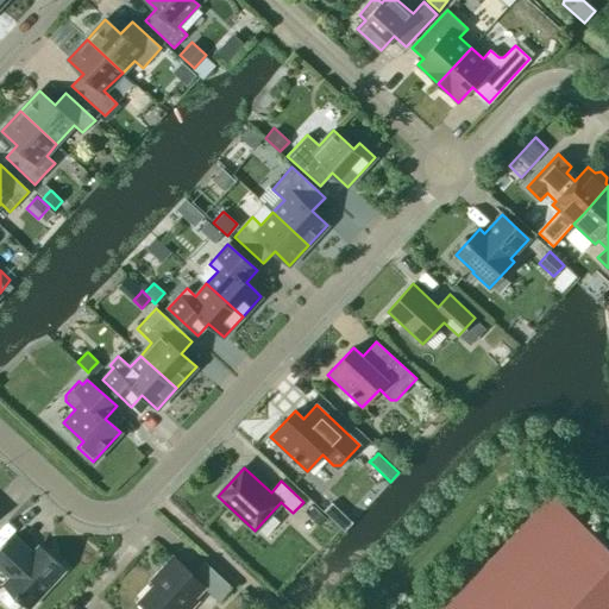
[(608,608),(608,544),(553,493),(444,608),(608,608)]
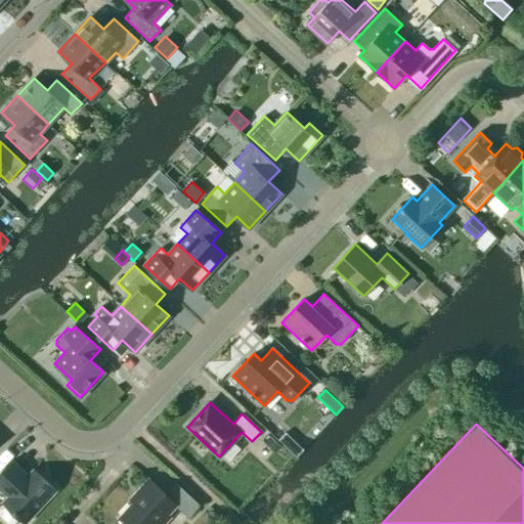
[(270,436),(266,441),(263,443),(274,452),(280,445),(270,436)]
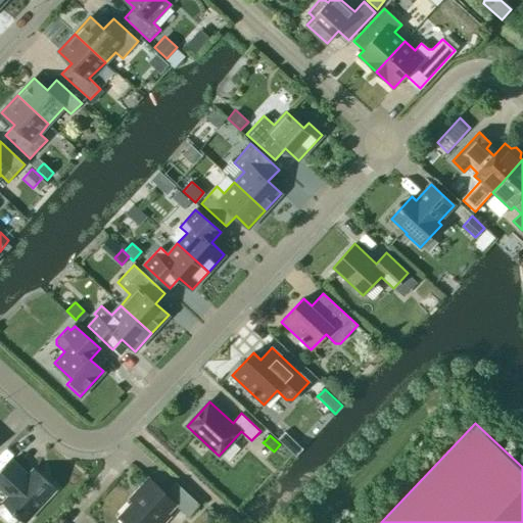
[(55,489),(33,469),(27,476),(21,472),(24,471),(11,460),(0,471),(0,487),(8,495),(3,502),(4,503),(0,507),(0,514),(8,522),(14,522),(18,517),(26,522),(55,489)]
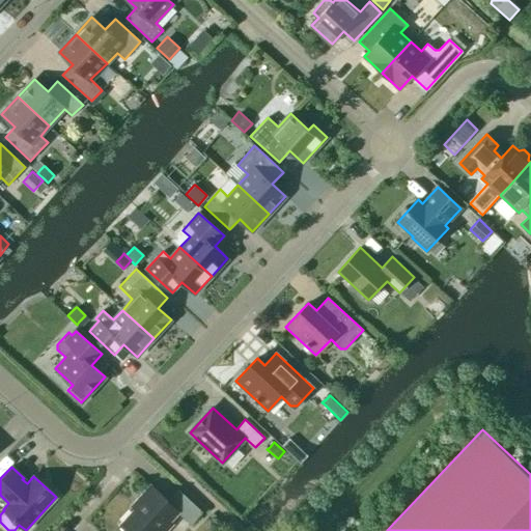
[(170,522),(178,513),(191,525),(202,512),(178,490),(168,501),(150,485),(138,499),(141,502),(120,524),(128,530),(166,530),(172,525),(170,522)]
